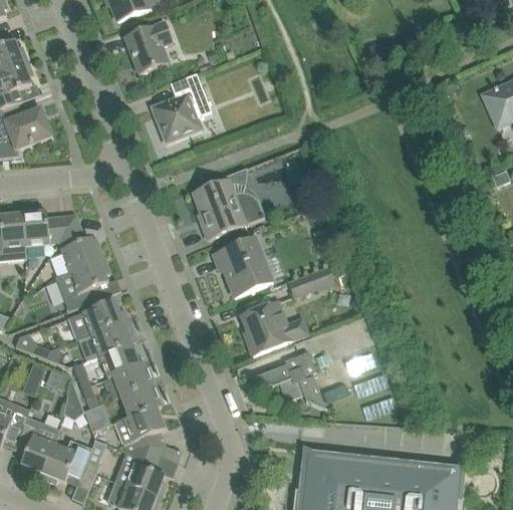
[(108,0),(116,20),(150,8),(147,0),(108,0)]
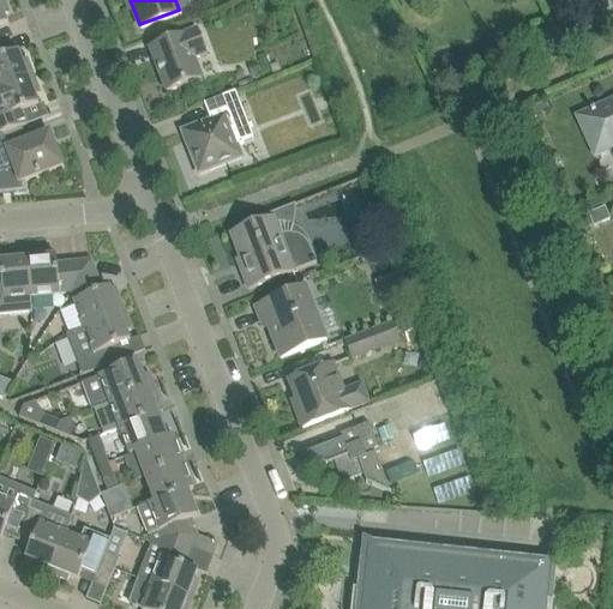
[(192,55),(205,49),(196,26),(182,32),(182,30),(148,43),(166,89),(199,76),(192,55)]
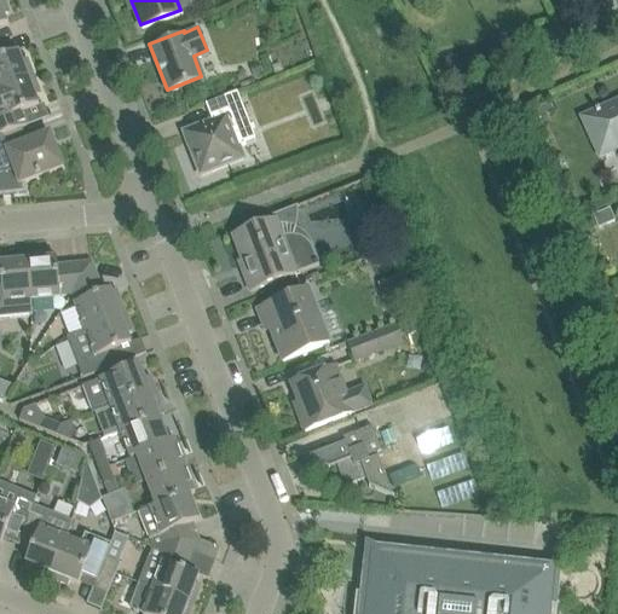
[(0,86),(32,73),(26,56),(19,58),(16,48),(0,54),(0,86)]
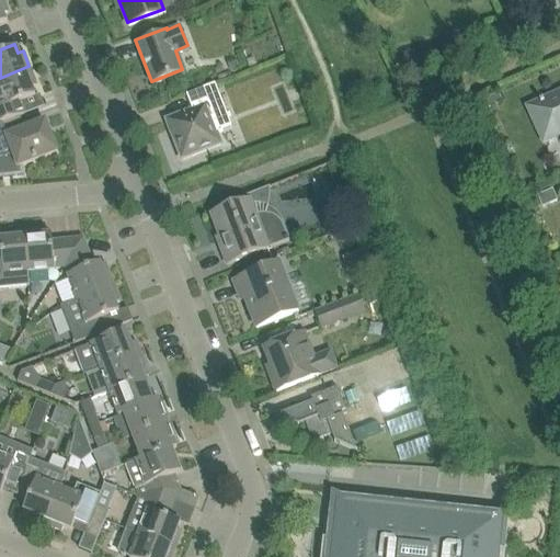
[(232,53),(224,56),(228,66),(236,63),(232,53)]
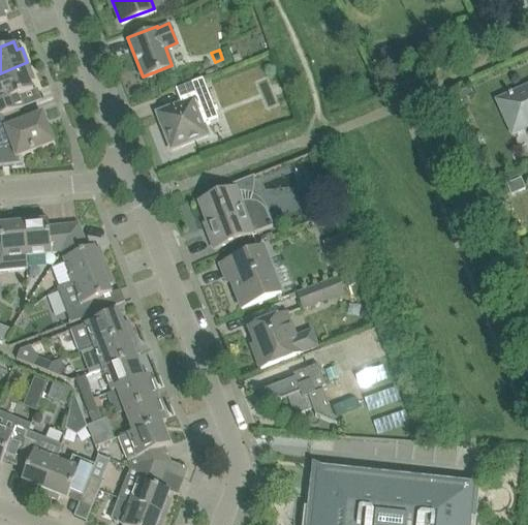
[(0,113),(18,106),(12,94),(31,87),(28,80),(33,78),(27,62),(0,73),(0,113)]
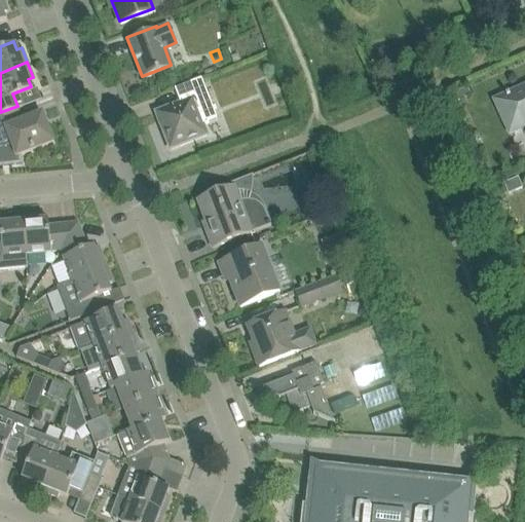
[(160,108),(158,109),(156,113),(157,115),(156,115),(163,133),(163,132),(169,145),(179,141),(179,142),(204,132),(201,121),(216,116),(211,105),(209,97),(199,75),(192,78),(173,85),(179,100),(160,107),(160,108)]
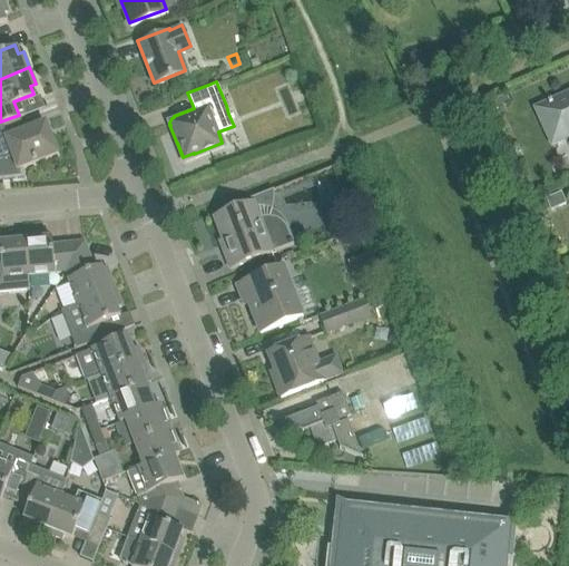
[(568,88),(533,105),(546,132),(563,124),(568,135),(568,88)]
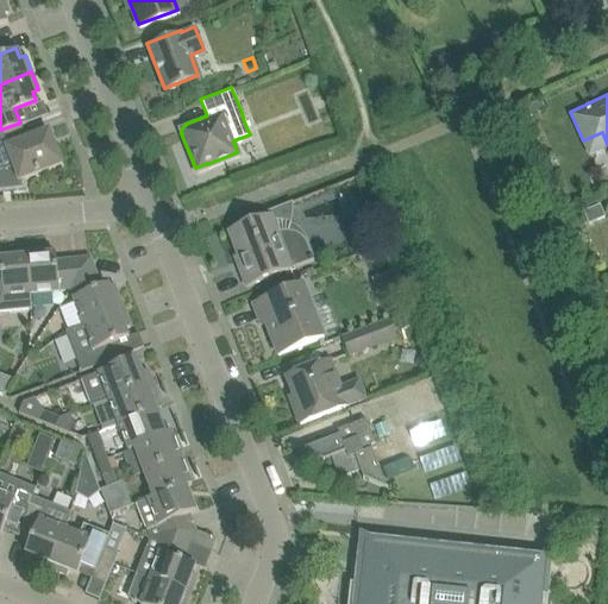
[(20,123),(0,130),(0,163),(11,159),(12,163),(0,168),(0,188),(25,186),(25,183),(22,184),(22,176),(60,162),(48,129),(25,137),(20,123)]
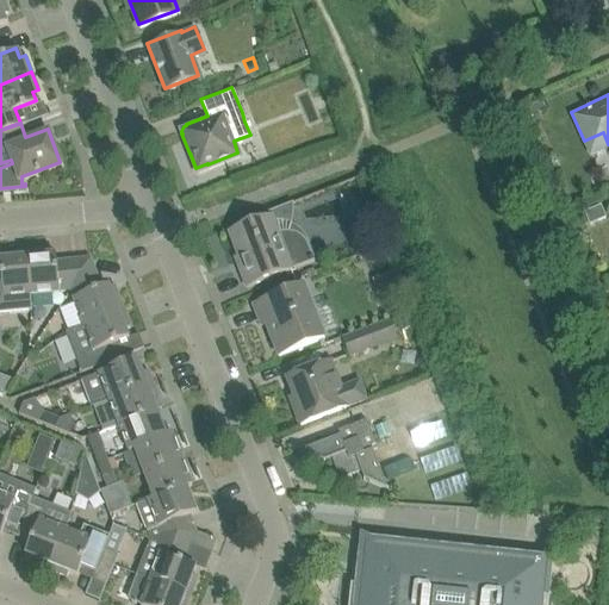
[(269,213),(228,229),(242,266),(238,267),(246,284),(290,267),(310,259),(303,239),(302,238),(300,237),(299,236),(298,235),(296,234),(294,232),(293,231),(291,231),(290,230),(287,230),(275,230),(269,213)]
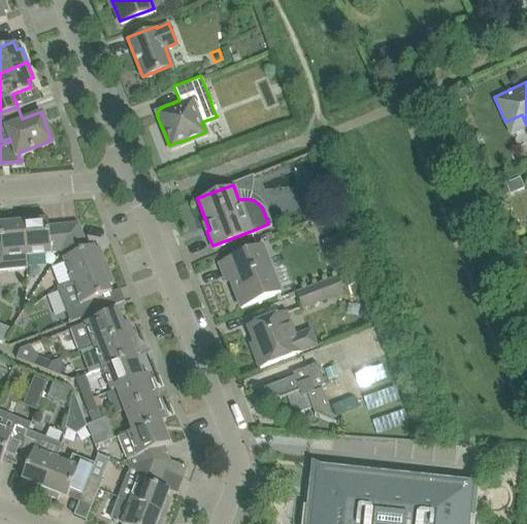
[(38,214),(22,216),(26,253),(50,250),(50,249),(60,248),(76,222),(47,224),(46,218),(38,219),(38,214)]
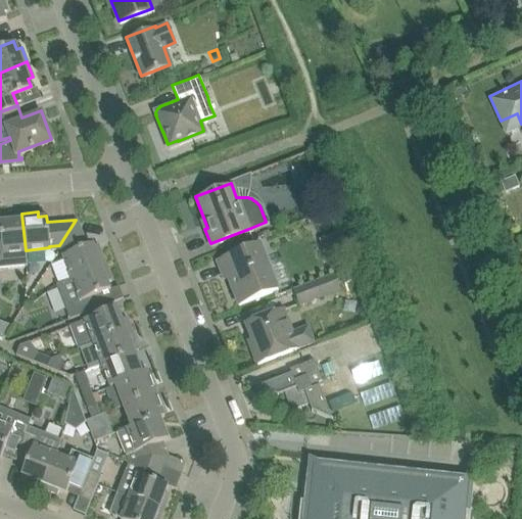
[(26,250),(21,214),(6,215),(6,220),(0,220),(0,266),(26,264),(27,264),(25,250),(26,250)]
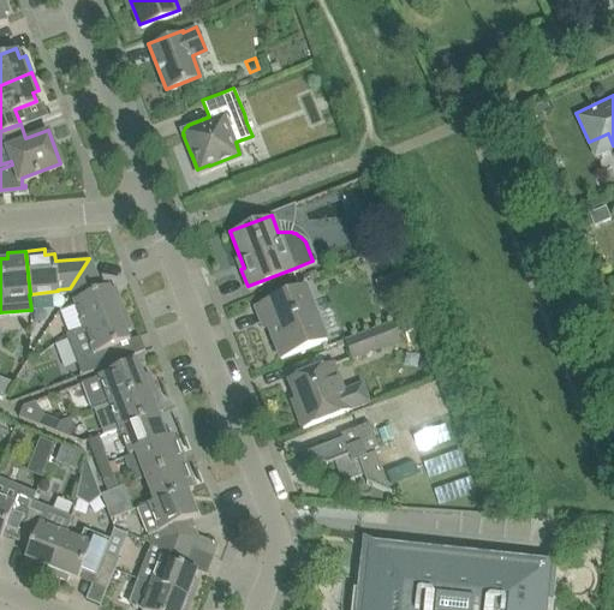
[(101,287),(89,258),(70,288),(73,298),(72,298),(83,324),(123,309),(117,292),(111,294),(107,285),(101,287)]
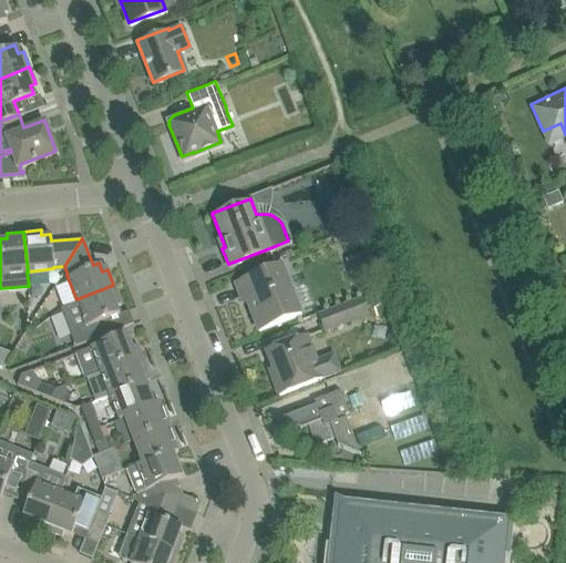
[(246,298),(257,328),(300,311),(281,263),(234,280),(242,299),(246,298)]
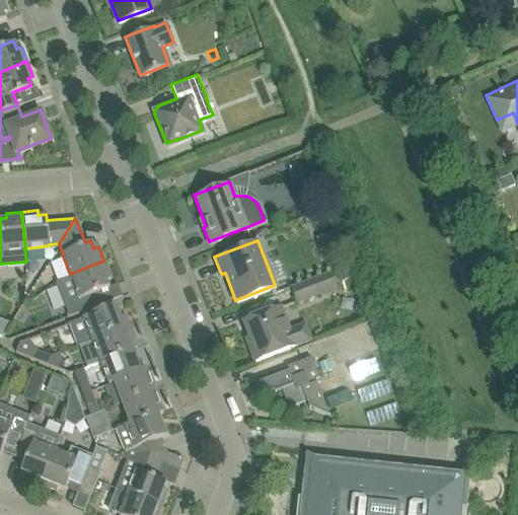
[(109,276),(103,261),(70,274),(55,281),(68,314),(102,301),(97,289),(107,285),(104,278),(109,276)]
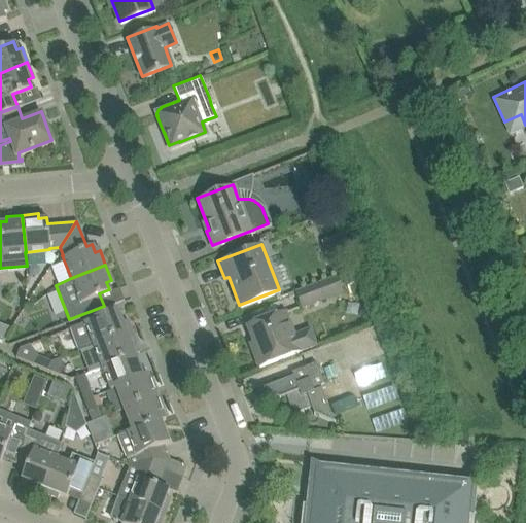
[(294,287),(295,289),(301,305),(342,289),(335,272),(294,287)]
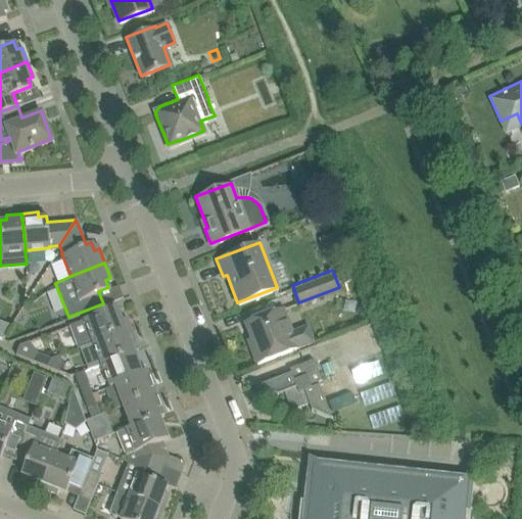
[(79,345),(92,340),(124,328),(124,327),(115,305),(67,324),(77,345),(79,344),(79,345)]
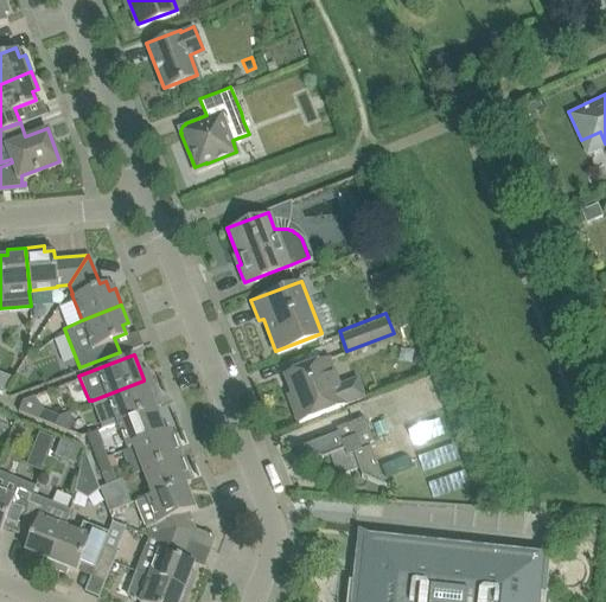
[(291,402),(297,420),(364,394),(356,373),(337,380),(327,356),(306,364),(284,373),(294,401),(291,402)]
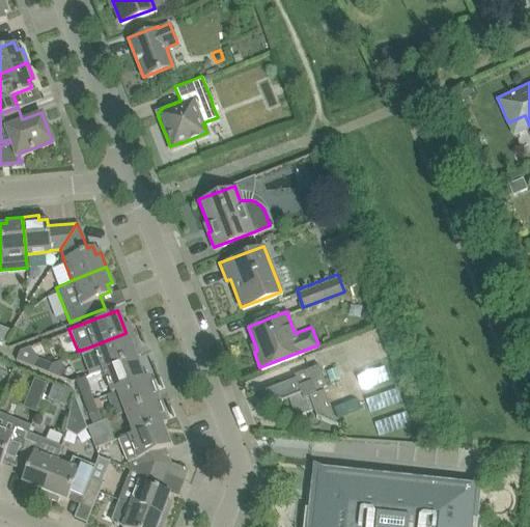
[(0,341),(2,342),(10,329),(9,328),(0,324),(0,341)]
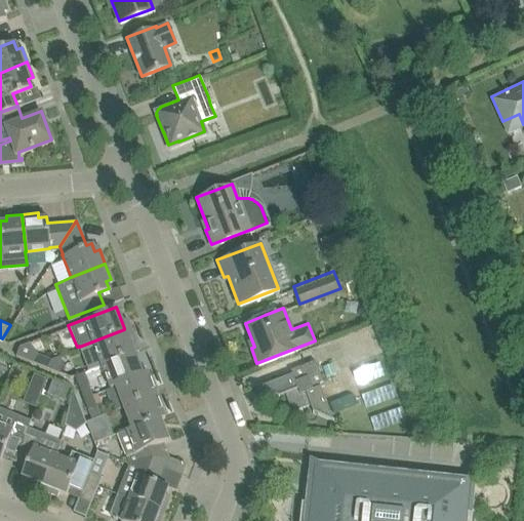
[(92,342),(101,363),(133,351),(130,343),(134,341),(129,326),(124,328),(124,329),(92,342)]
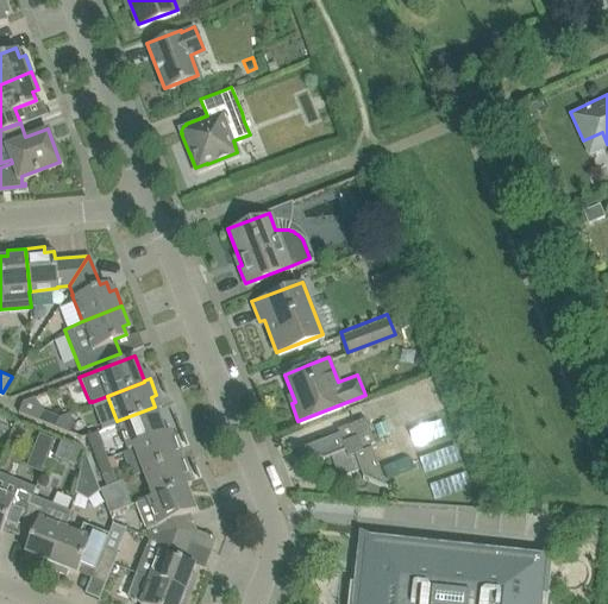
[(127,447),(132,446),(132,445),(164,432),(164,431),(155,407),(117,421),(127,447)]
